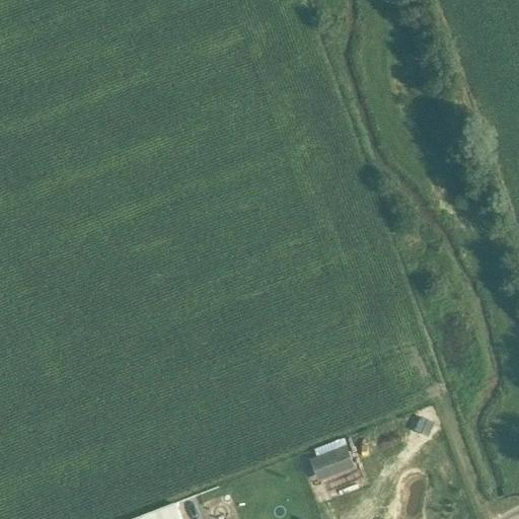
[(434,424),(421,419),(415,432),(428,437),(434,424)]
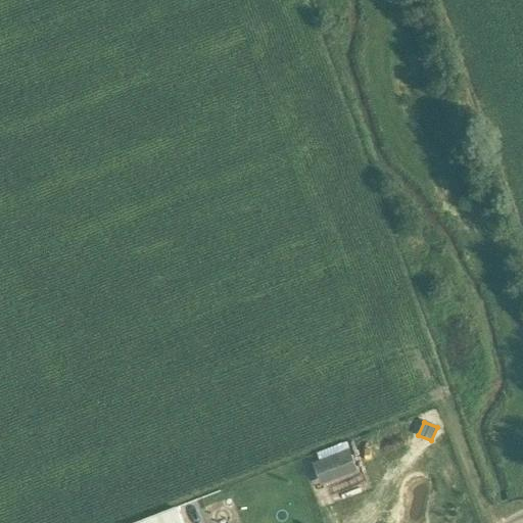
[(348,450),(312,465),(321,485),(357,472),(348,450)]
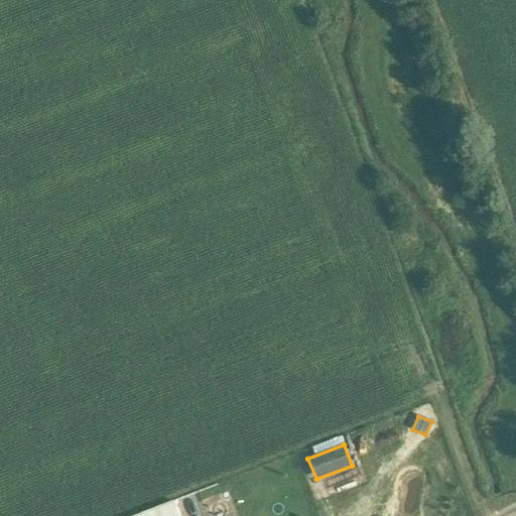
[(186,515),(203,515),(195,490),(179,495),(186,515)]
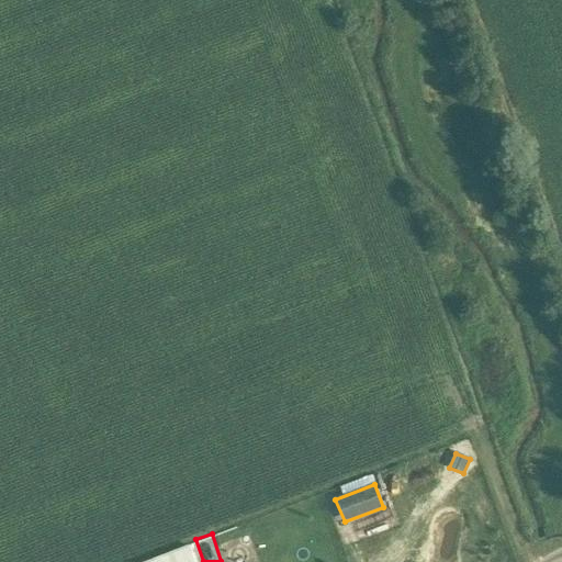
[(195,561),(190,546),(147,561),(195,561)]
